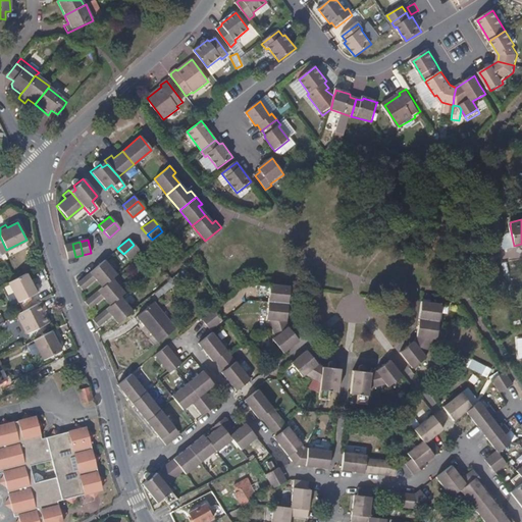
[(75,257),(73,249),(72,244),(71,244),(64,245),(66,252),(67,259),(75,257)]
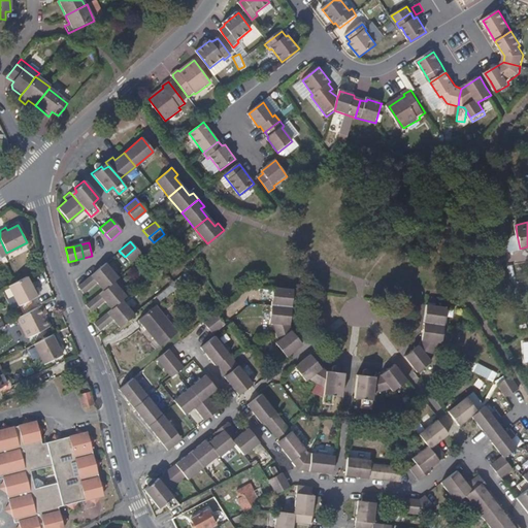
[(130,264),(140,254),(135,248),(125,257),(130,264)]
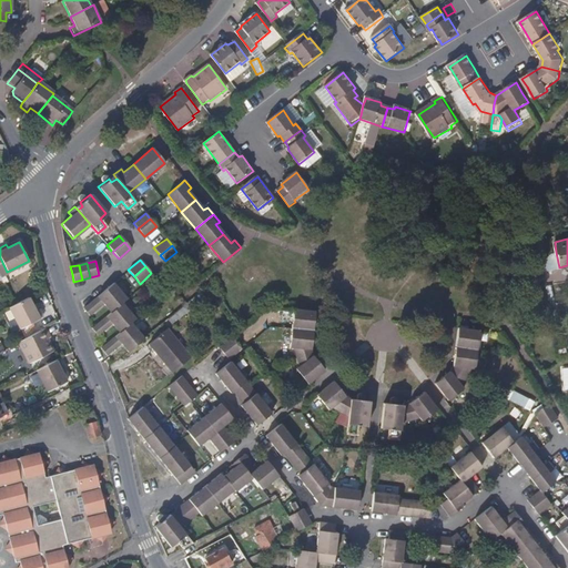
[(127,300),(113,283),(83,308),(89,316),(103,304),(111,313),(122,303),(127,300)]
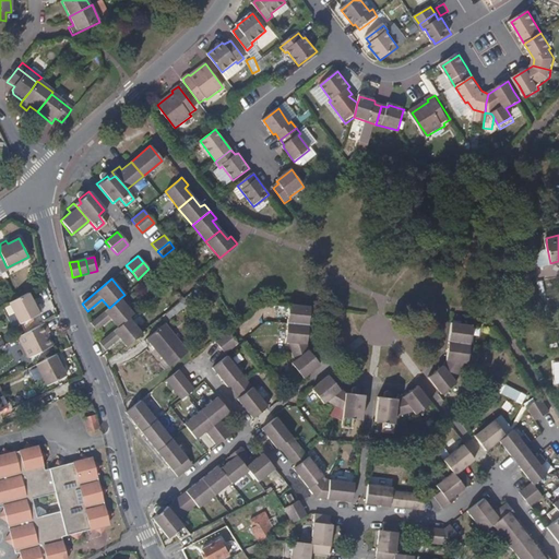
[(169,319),(201,294),(198,289),(166,314),(169,319)]
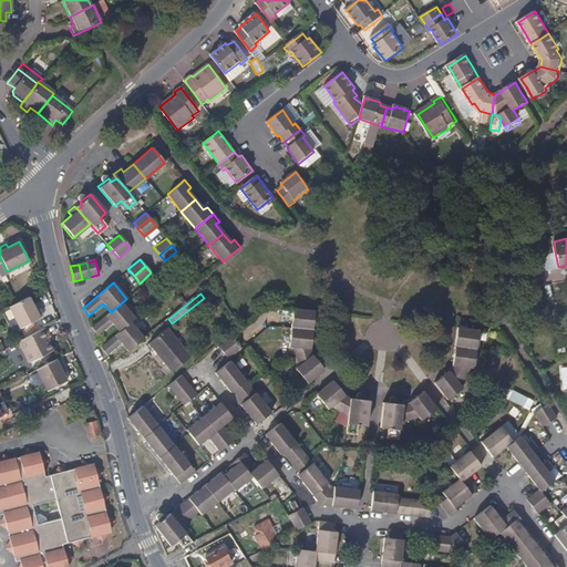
[(42,317),(37,307),(34,308),(29,298),(14,306),(9,308),(20,328),(42,317)]
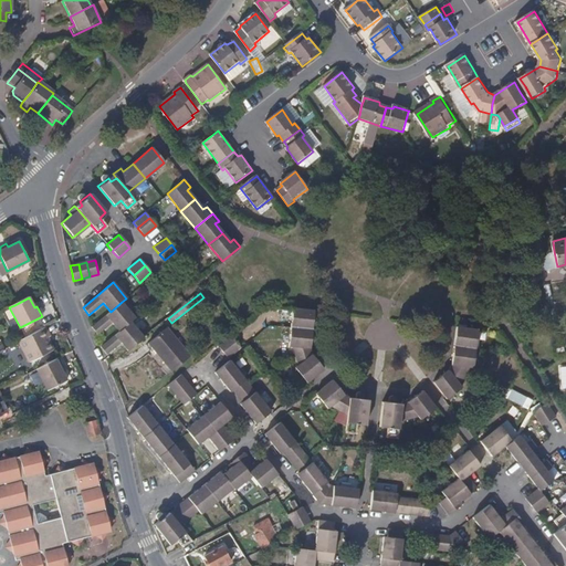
[(136,317),(122,302),(111,312),(93,327),(98,335),(113,322),(119,331),(130,322),(136,317)]
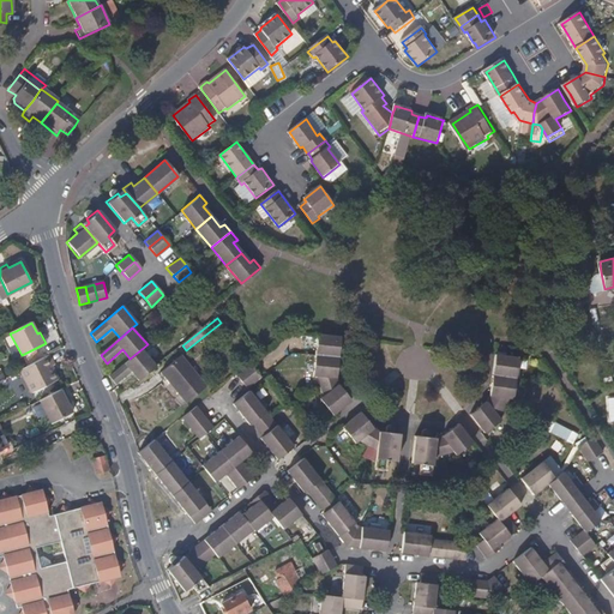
[(338,348),(339,338),(315,335),(313,355),(337,357),(338,349),(338,348)]
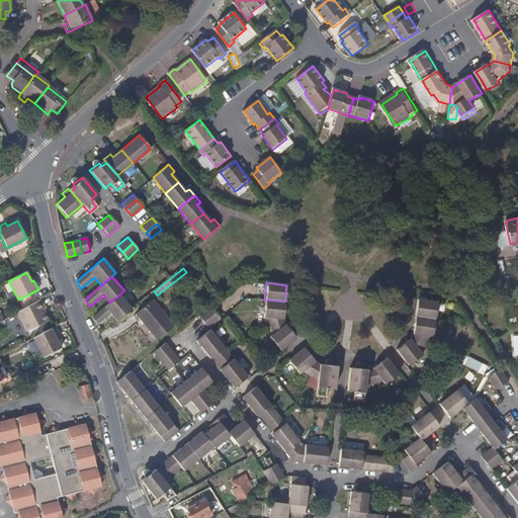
[(133,310),(119,294),(109,303),(92,319),(98,325),(110,313),(117,322),(120,320),(133,310)]
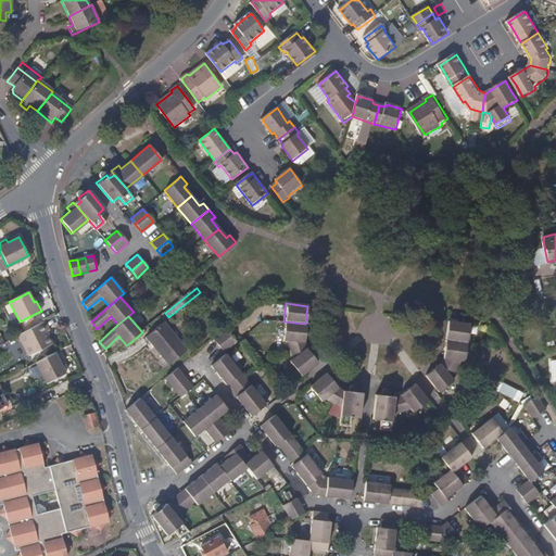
[(52,344),(46,332),(50,330),(45,321),(19,336),(29,355),(52,344)]
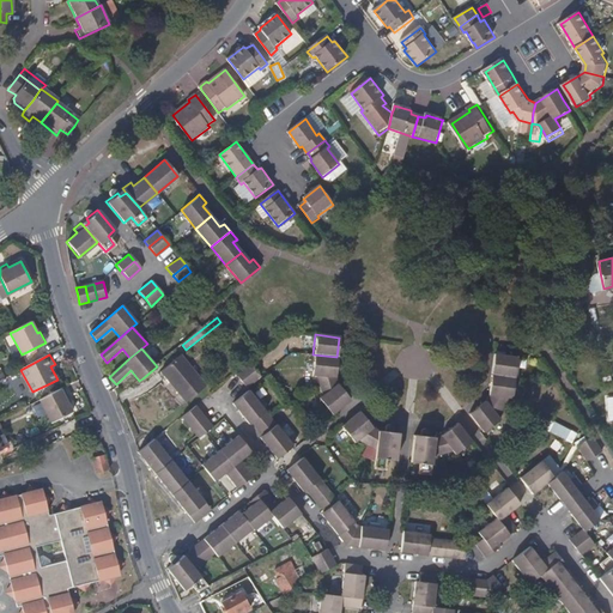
[(335,370),(337,357),(313,354),(310,376),(314,377),(317,388),(335,382),(335,376),(335,370)]
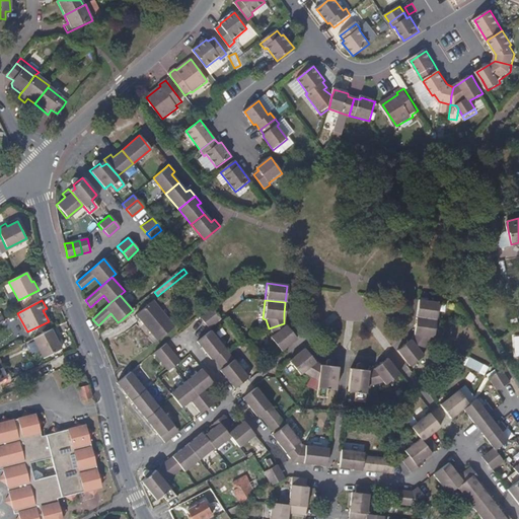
[(436,321),(439,303),(418,300),(417,311),(416,318),(436,321)]
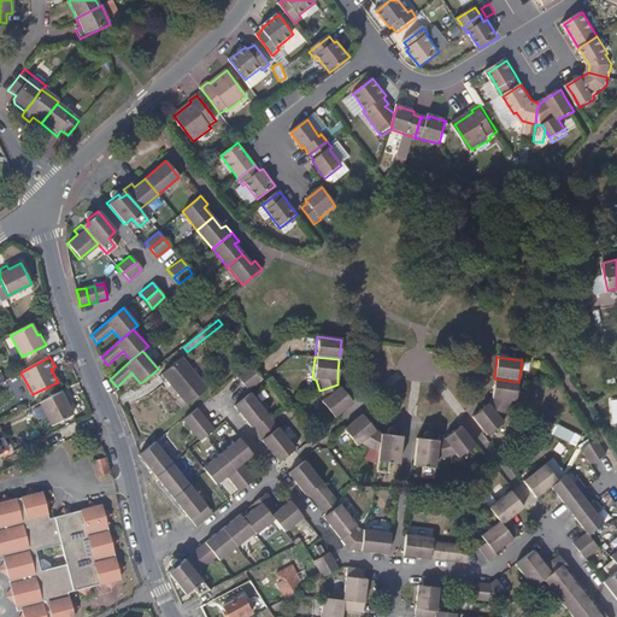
[(205,391),(181,362),(164,376),(188,405),(205,391)]
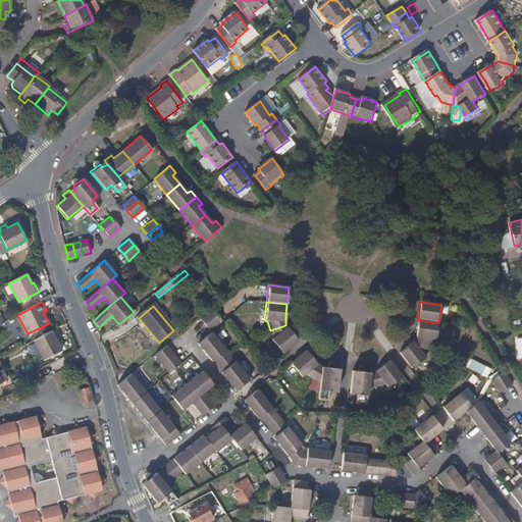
[(206,324),(218,315),(214,309),(209,313),(202,319),(206,324)]
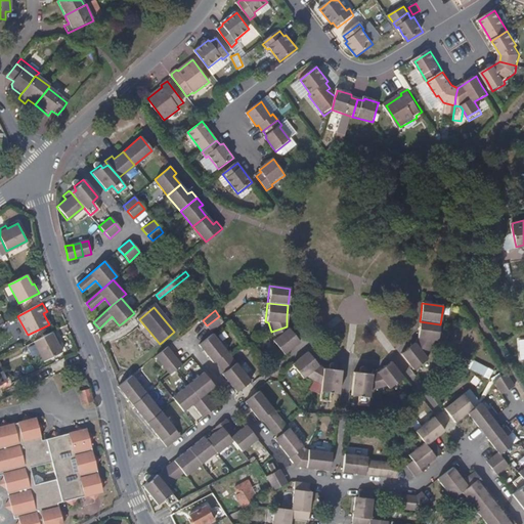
[(212,333),(224,322),(219,316),(207,325),(212,333)]
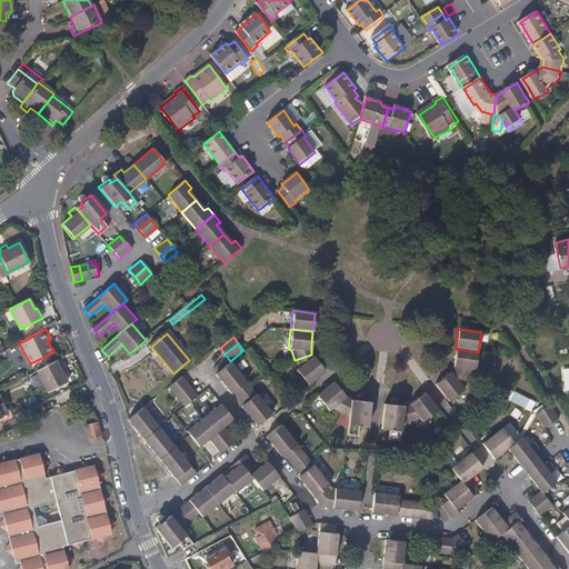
[(476,370),(478,352),(456,349),(452,368),(451,370),(466,380),(471,370),(476,370)]
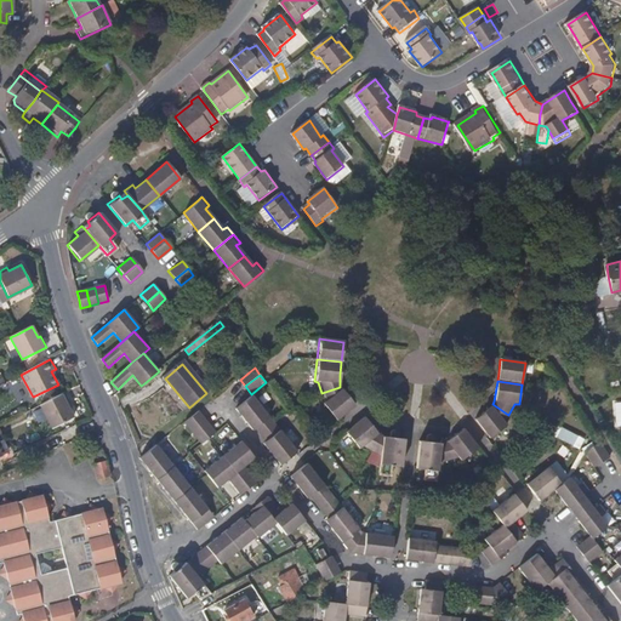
[(347,398),(341,391),(340,387),(322,393),(325,403),(322,405),(336,422),(339,421),(354,408),(347,398)]
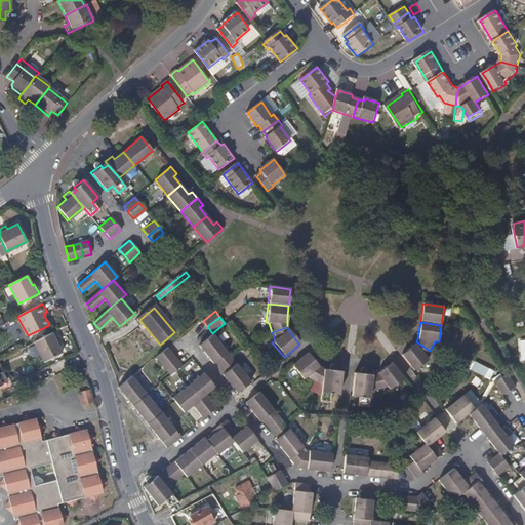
[(52,351),(50,347),(54,345),(49,335),(29,347),(31,351),(38,366),(55,357),(53,351),(52,351)]
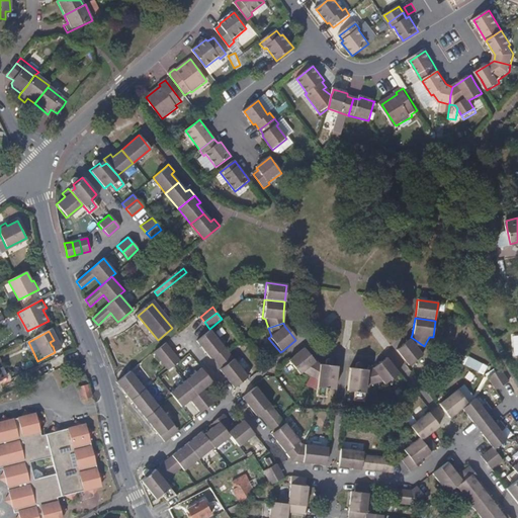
[(230,354),(211,331),(197,342),(199,345),(211,360),(214,358),(218,363),(230,354)]
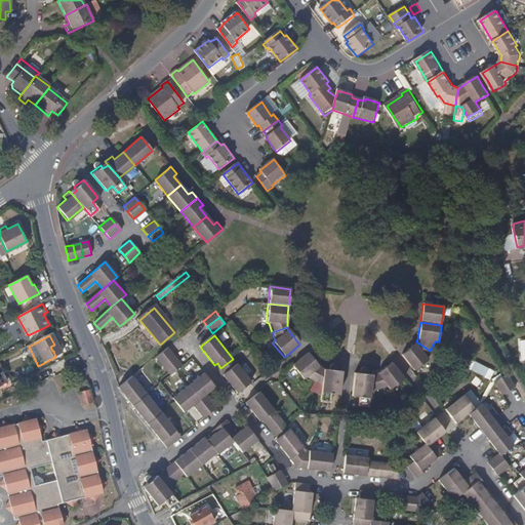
[(426,358),(430,351),(416,341),(414,345),(402,355),(401,356),(401,357),(411,370),(413,373),(428,361),(426,358)]
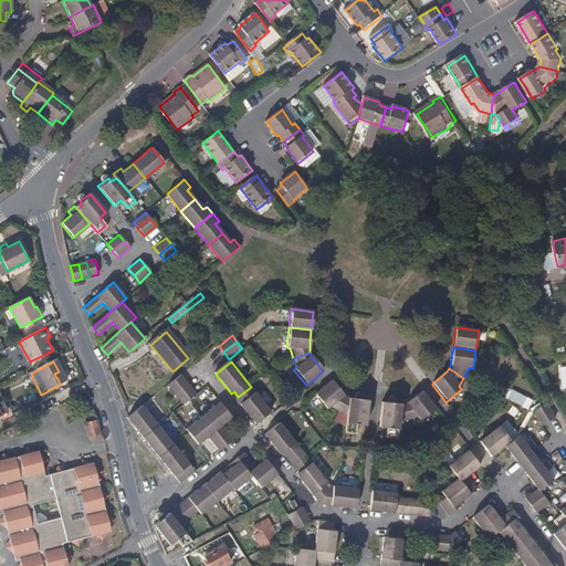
[(174,392),(186,383),(181,376),(175,380),(168,386),(174,392)]
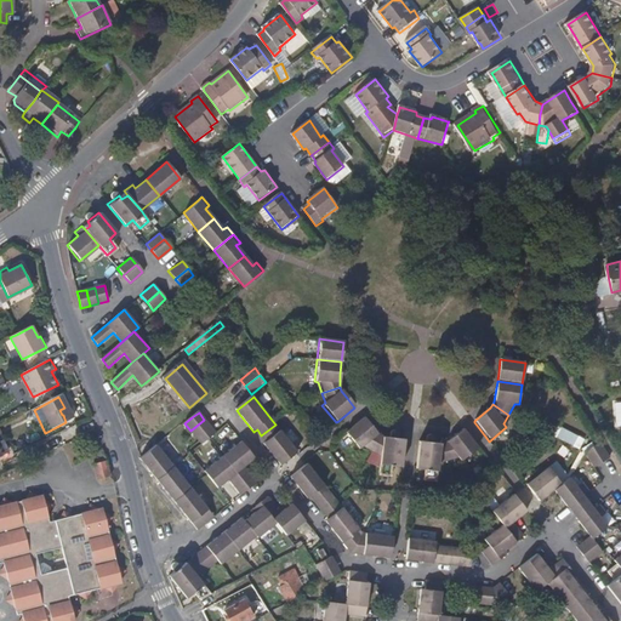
[(377,436),(376,433),(364,419),(347,432),(346,433),(359,450),(363,448),(371,454),(380,437),(377,436)]
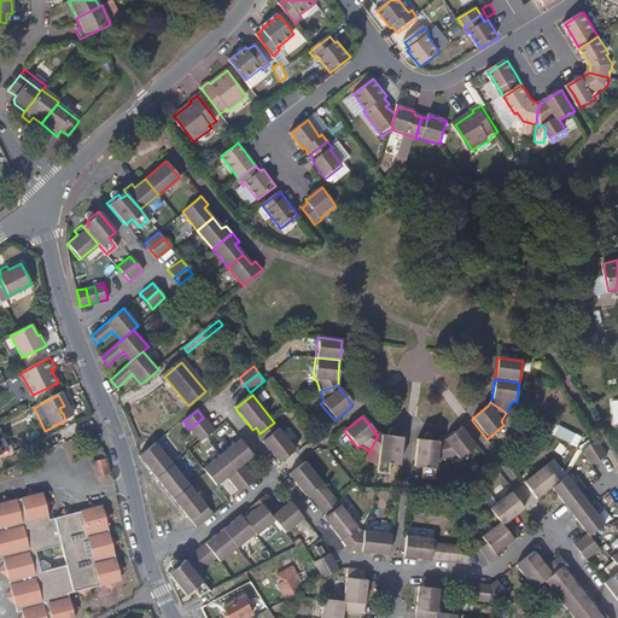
[(194,436),(209,425),(203,418),(190,429),(194,436)]
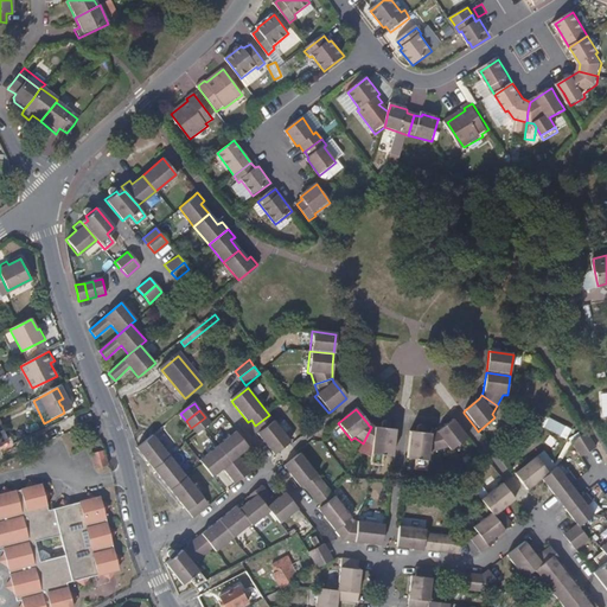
[(292,443),(269,415),(255,426),(261,433),(259,435),(275,457),(289,445),(292,443)]
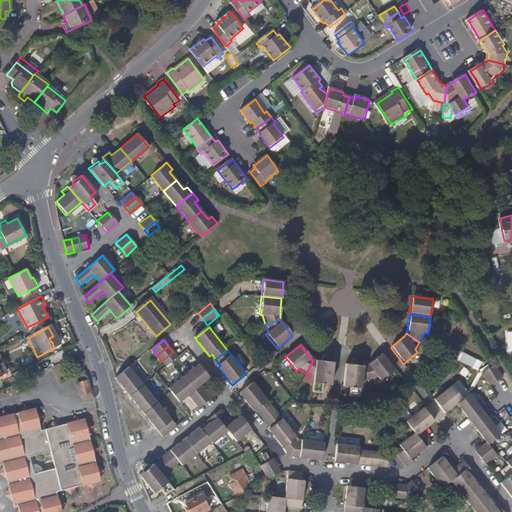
[(479,369),(483,361),(463,351),(459,360),(479,369)]
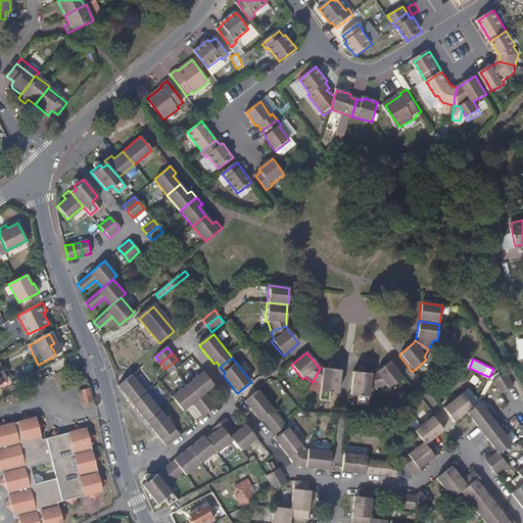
[(170,375),(182,366),(177,360),(164,369),(170,375)]
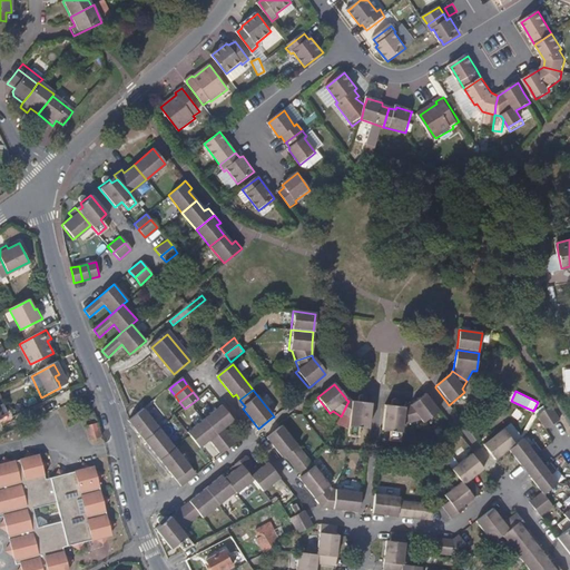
[(436,410),(425,395),(419,400),(413,404),(409,408),(406,408),(411,423),(420,421),(422,424),(439,412),(436,410)]
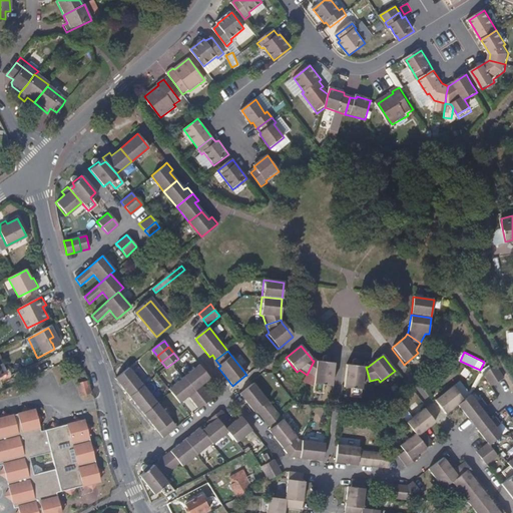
[(331,385),(334,364),(322,363),(322,366),(316,365),(316,362),(314,361),(307,375),(314,378),(313,395),(322,396),(323,387),(331,387),(331,385)]
